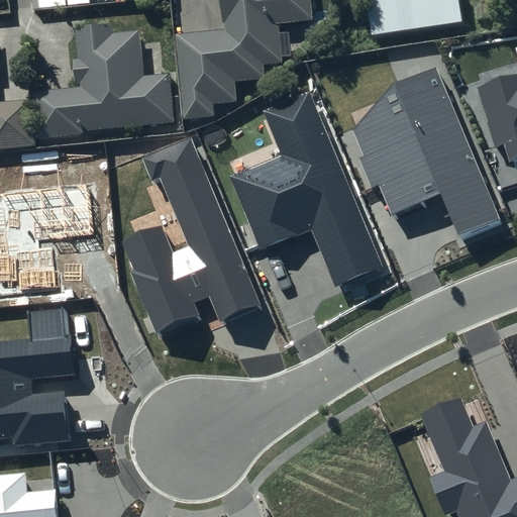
[(40,0),(41,14),(69,12),(68,0),(125,0),(126,6),(172,3),(172,0),(40,0)]
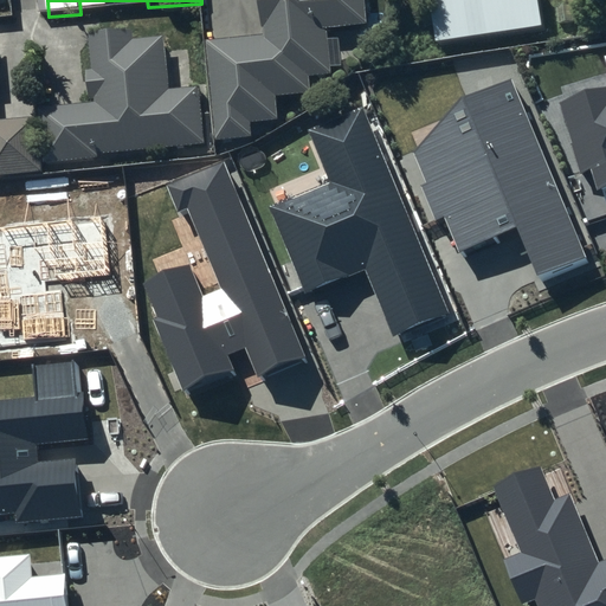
[(365,0),(260,0),(264,37),(266,37),(266,45),(210,49),(218,148),(256,146),(255,133),(279,131),(277,104),(314,101),(313,82),(333,81),(329,37),(367,33),(365,0)]
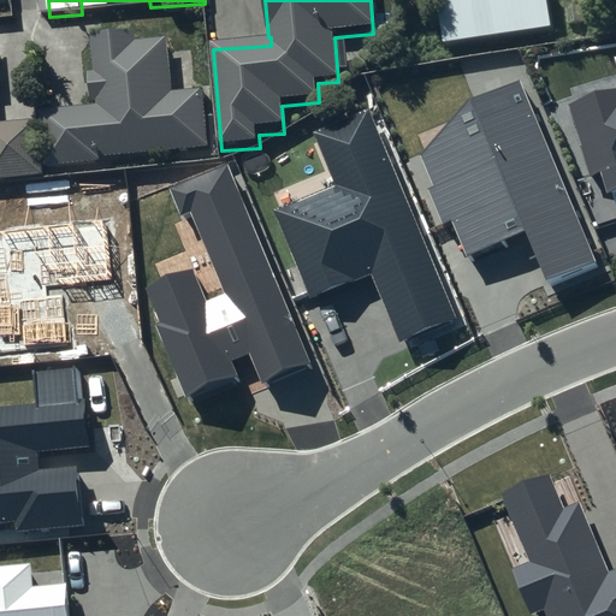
[(548,0),(437,0),(444,47),(554,30),(548,0)]
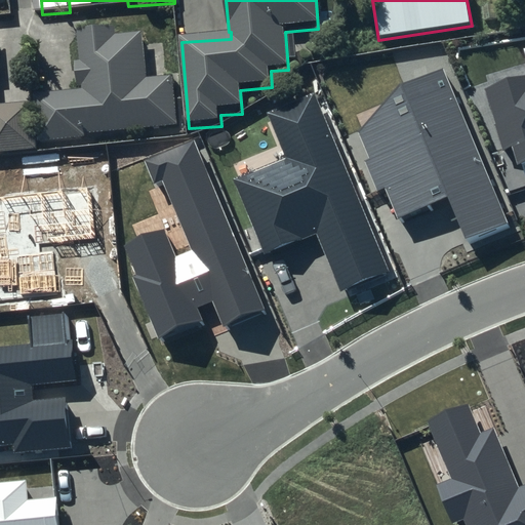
[(35,101),(39,149),(87,144),(86,140),(179,132),(175,82),(148,85),(144,39),(118,42),(117,35),(79,38),(81,68),(78,68),(80,93),(84,93),(85,96),(35,101)]
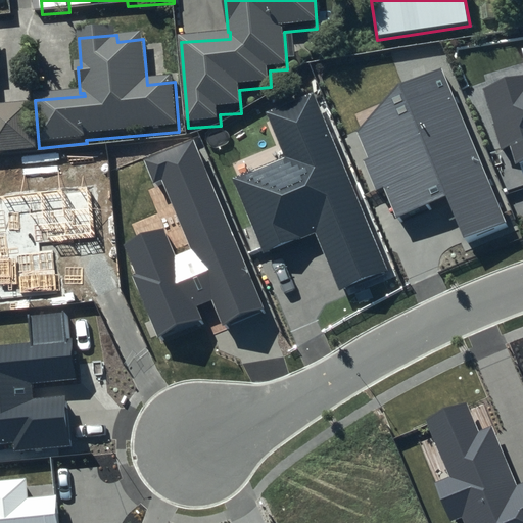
[(440,67),(398,83),(357,134),(393,222),(447,198),(467,242),(510,224),(440,67)]
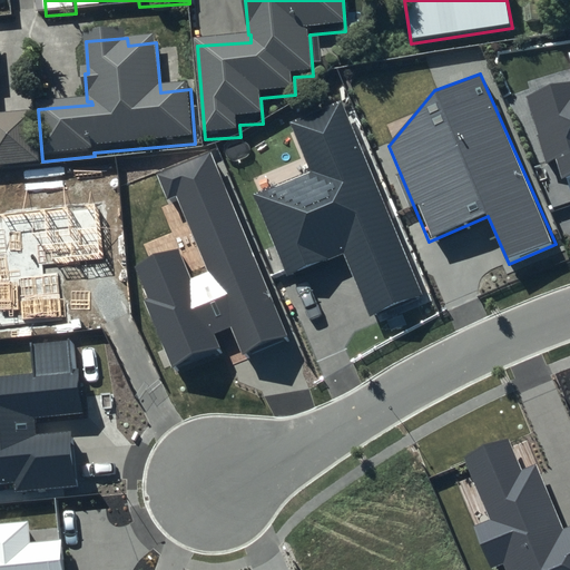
[(569,81),(527,96),(547,164),(560,159),(567,183),(569,182),(569,81)]
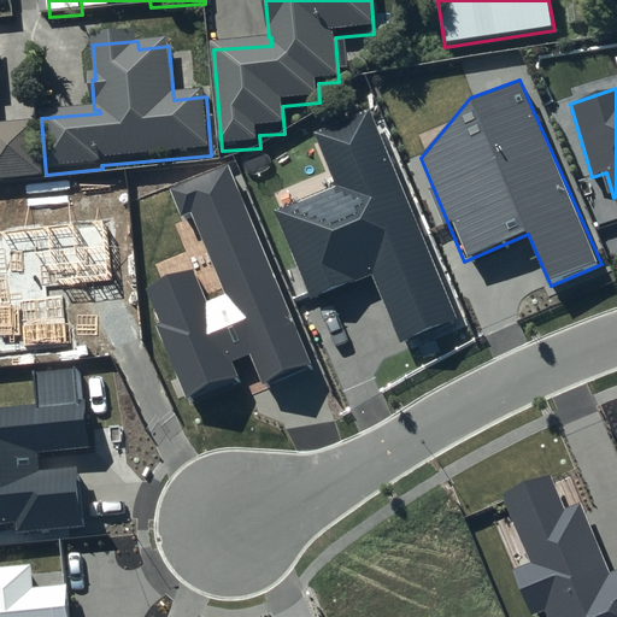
[(335,187),(276,211),(312,301),(372,276),(401,344),(457,319),(369,107),(313,131),(335,187)]
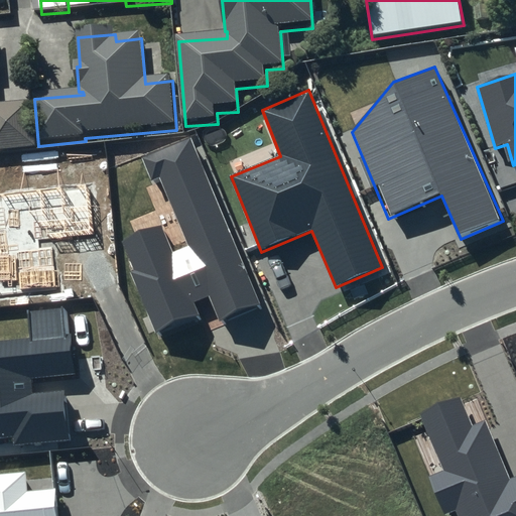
[(0,156),(36,153),(32,107),(0,109),(0,156)]
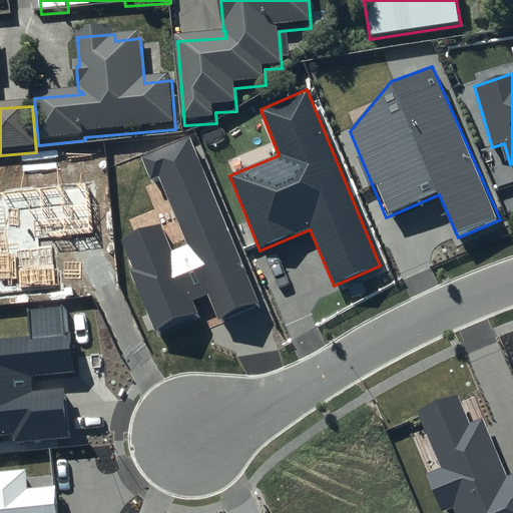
[(189,137),(140,157),(151,183),(160,179),(187,243),(171,251),(160,222),(119,242),(158,335),(200,316),(193,300),(207,294),(219,323),(261,306),(189,137)]
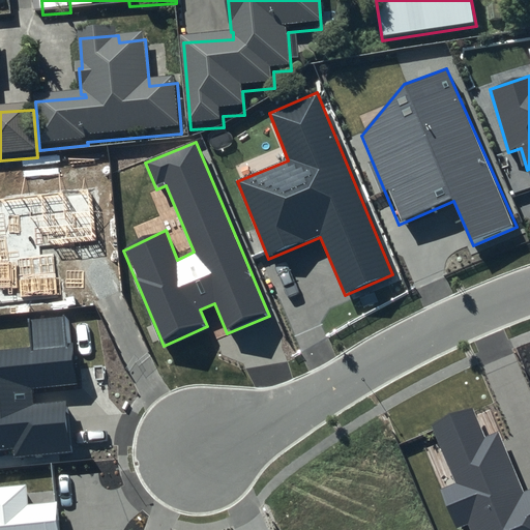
[(92,194),(0,204),(0,303),(63,296),(55,245),(96,240),(92,194)]
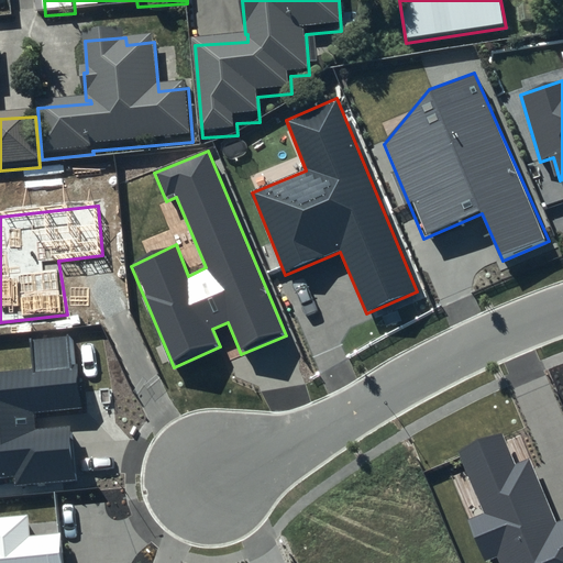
[(33,367),(0,371),(0,479),(13,479),(14,485),(76,478),(72,426),(35,430),(33,414),(83,408),(74,337),(30,342),(33,367)]
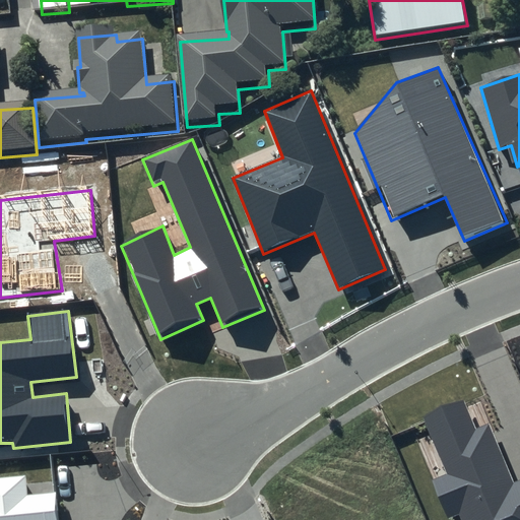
[(465,402),(425,419),(446,472),(432,479),(447,519),(459,513),(462,519),(519,519),(519,479),(514,482),(488,424),(474,429),(465,402)]
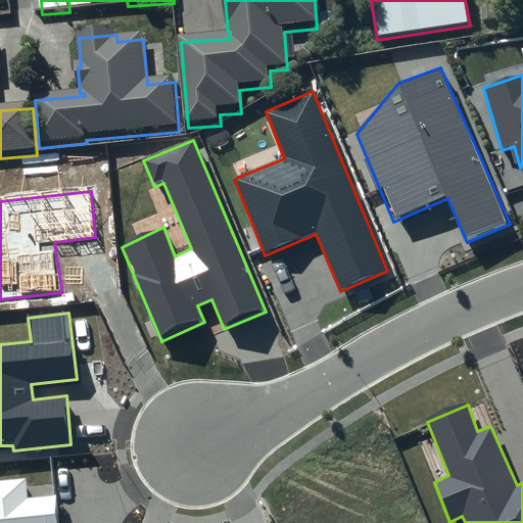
[(26,477),(0,479),(0,522),(58,522),(56,494),(28,497),(26,477)]
